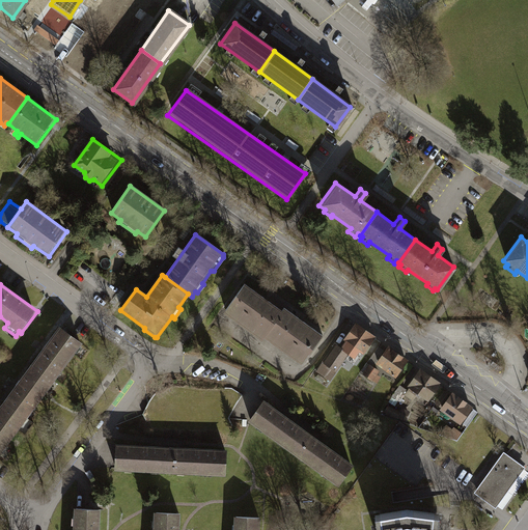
[(259,336),(264,339),(266,336),(282,312),(244,285),(225,312),(230,315),(228,317),(237,324),(239,322),(251,331),(250,333),(258,338),(259,336)]
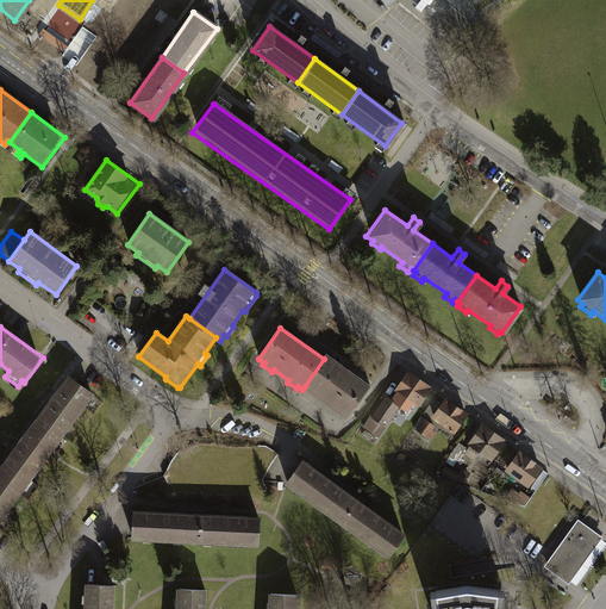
[(343,414),(349,417),(370,386),(326,355),(324,359),(305,386),(311,390),(310,392),(319,399),(320,397),(335,406),(332,409),(342,415),(343,414)]
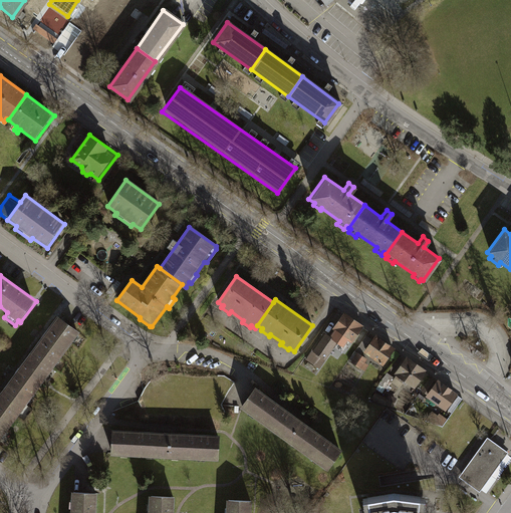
[(333,329),(328,337),(334,341),(333,343),(341,350),(347,341),(349,342),(360,326),(341,313),(331,328),(333,329)]
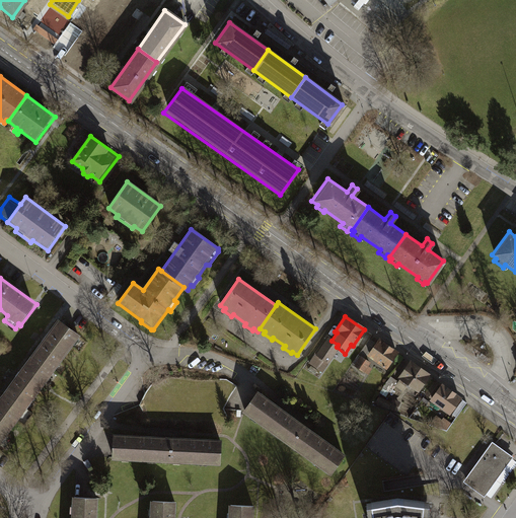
[(32,357),(56,373),(62,365),(59,363),(73,343),(77,346),(82,338),(59,320),(46,338),(45,337),(42,341),(43,343),(32,357)]
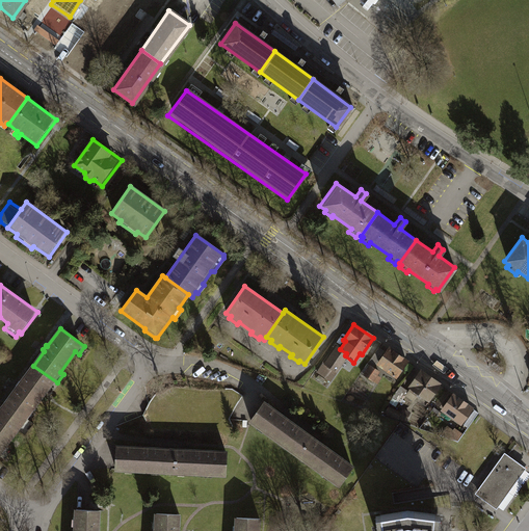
[(340,349),(335,345),(318,370),(329,378),(345,355),(346,353),(340,349)]
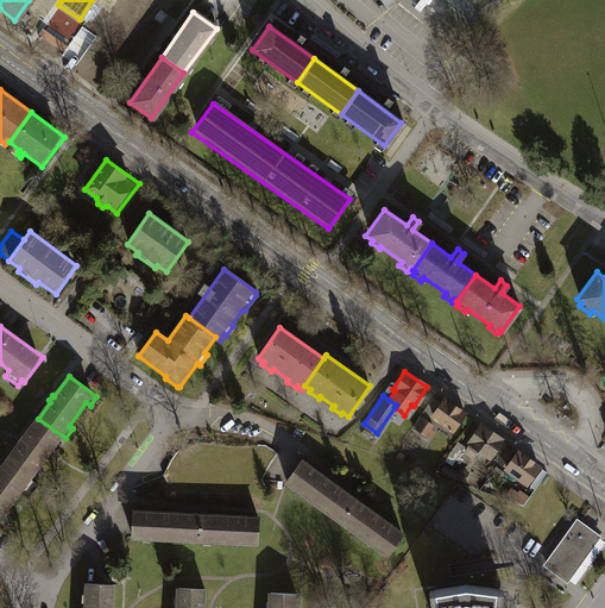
[(443,397),(429,417),(451,431),(464,413),(443,397)]
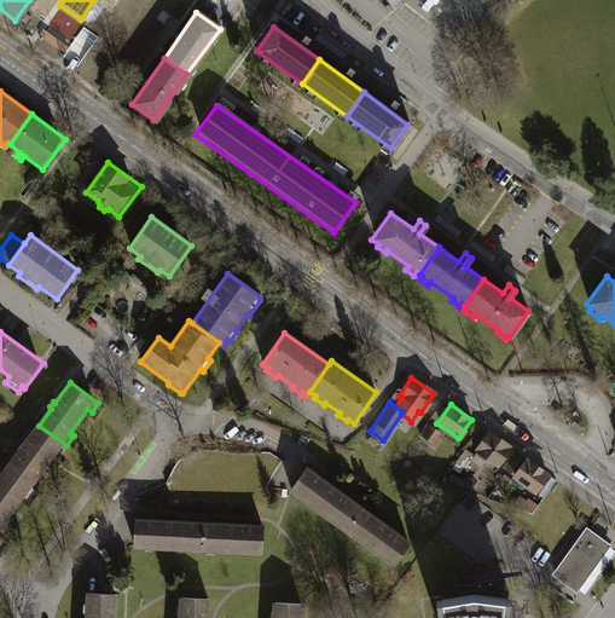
[(7,468),(32,486),(36,489),(42,479),(39,477),(54,455),(58,457),(67,445),(39,426),(23,446),(22,445),(18,450),(19,451),(7,468)]
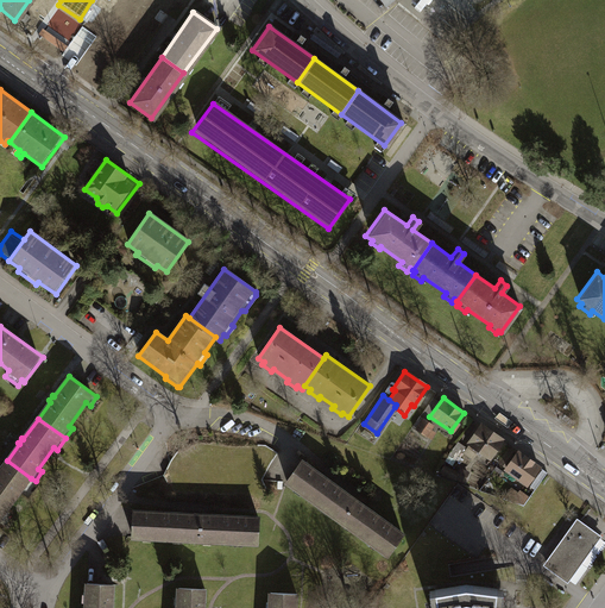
[(429,425),(422,419),(415,430),(423,434),(429,425)]
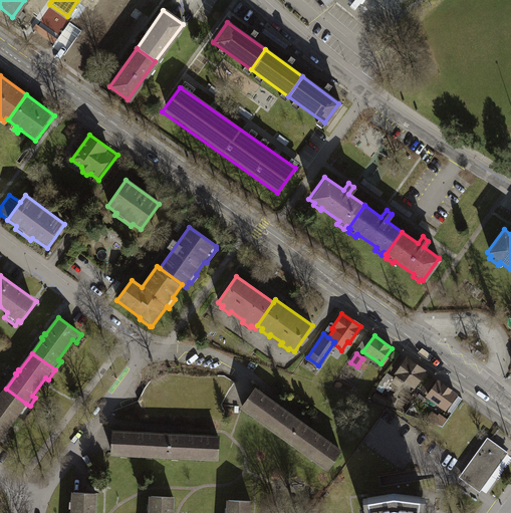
[(407,359),(395,376),(396,377),(392,383),(400,390),(404,383),(414,390),(426,372),(407,359)]
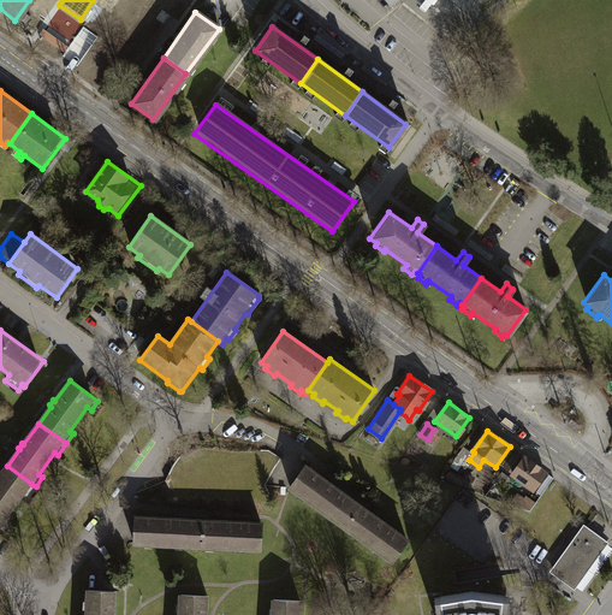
[(471,454),(463,448),(451,466),(458,471),(471,454)]
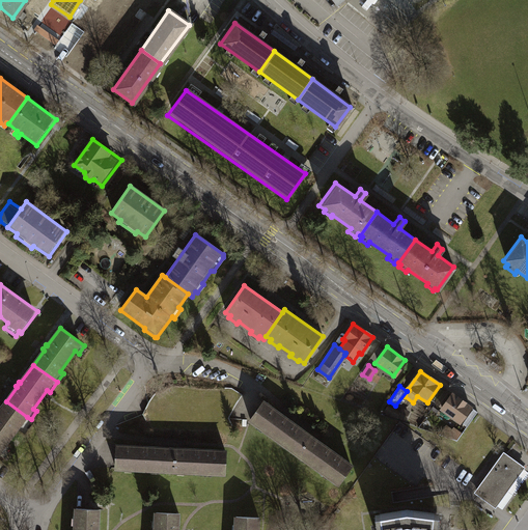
[(450,394),(439,410),(457,423),(469,408),(450,394)]
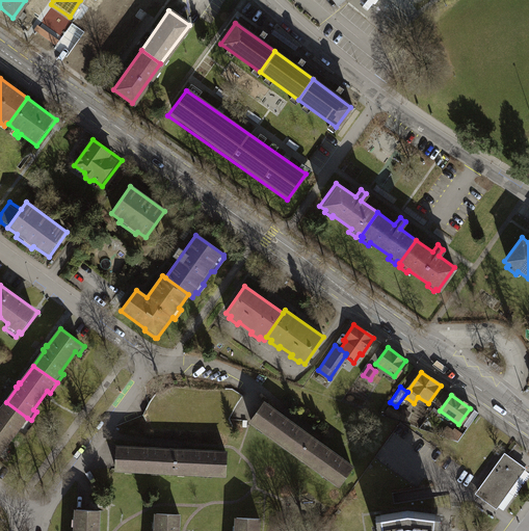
[(329,479),(338,485),(353,465),(266,401),(250,422),(258,427),(256,429),(263,434),(265,432),(280,443),(278,446),(285,451),(287,448),(301,459),(299,460),(307,466),(308,463),(322,475),(320,477),(327,482),(329,479)]
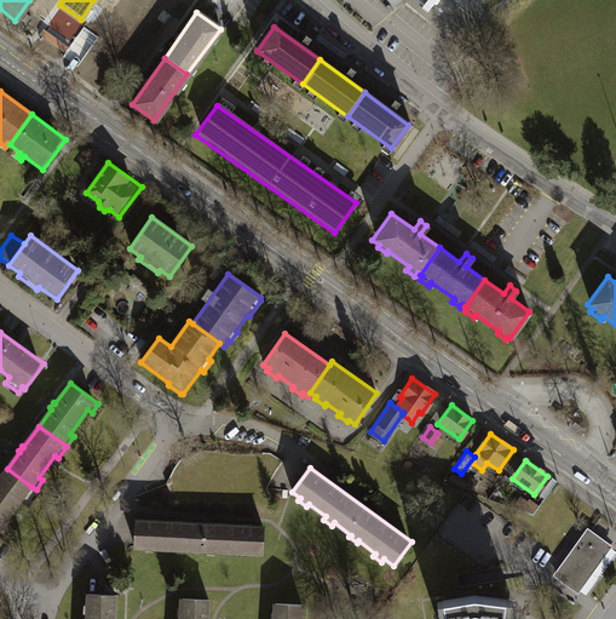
[(0,529),(5,533),(12,523),(7,520),(24,497),(29,500),(36,491),(32,487),(7,469),(0,479),(0,529)]
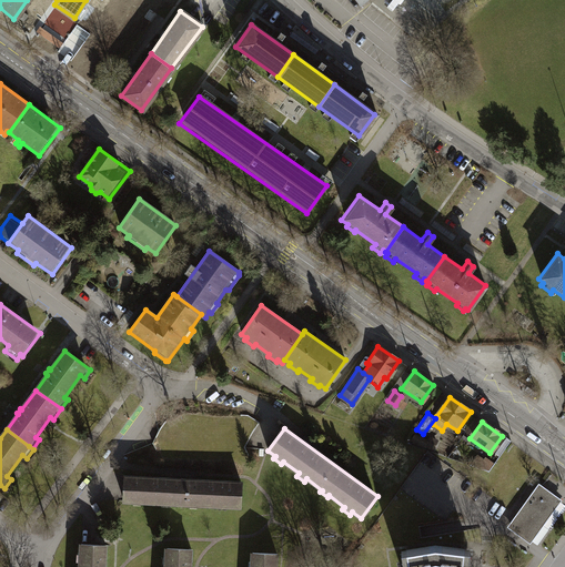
[(433,453),(437,442),(430,438),(427,441),(414,435),(411,442),(433,453)]
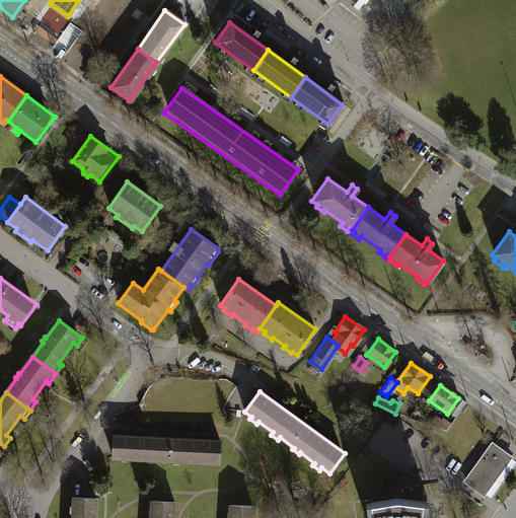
[(440,421),(434,416),(428,425),(444,430),(449,423),(442,419),(440,421)]
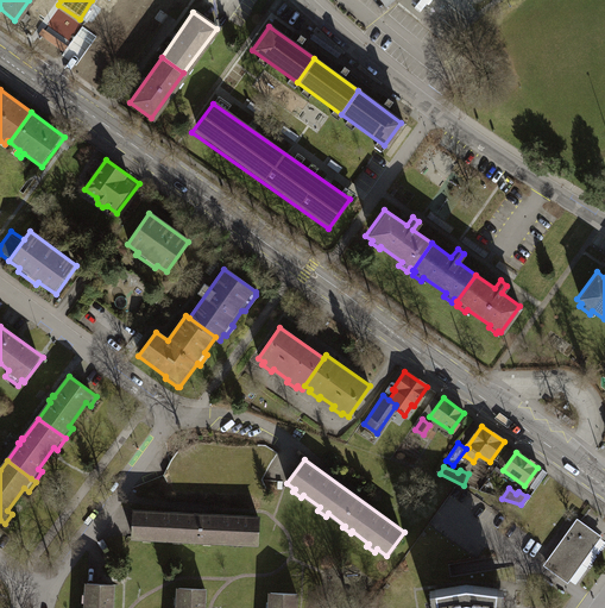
[(245,544),(258,544),(259,516),(132,509),(131,538),(143,539),(143,541),(152,543),(152,539),(172,540),(172,544),(186,545),(186,540),(203,541),(203,545),(213,545),(213,541),(233,543),(233,547),(245,547),(245,544)]
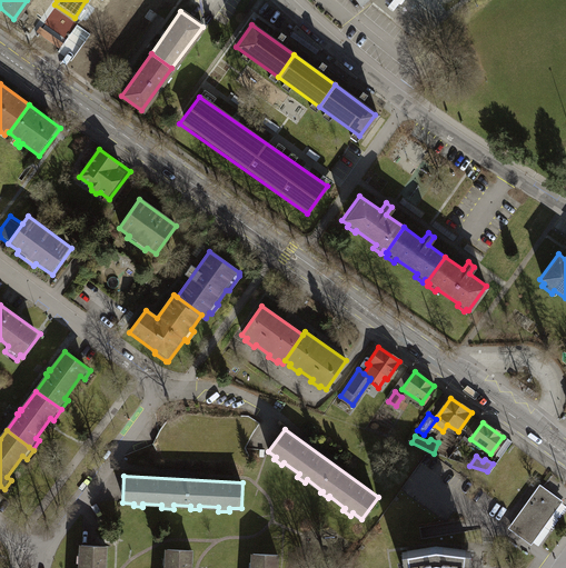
[(508,528),(528,541),(557,500),(537,487),(508,528)]
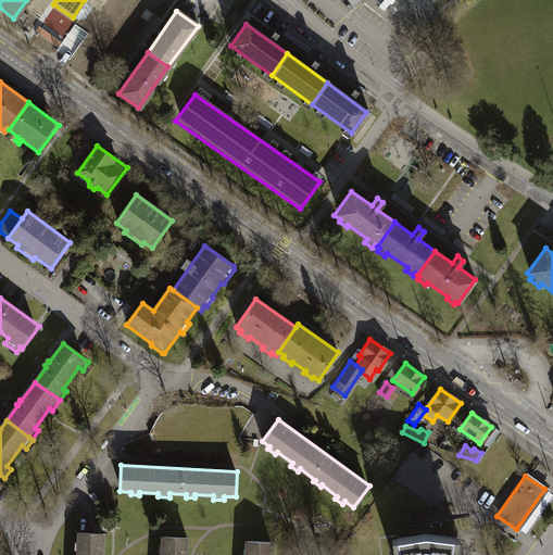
[(104,554),(107,533),(78,531),(78,542),(75,541),(75,550),(77,551),(77,554),(104,554)]
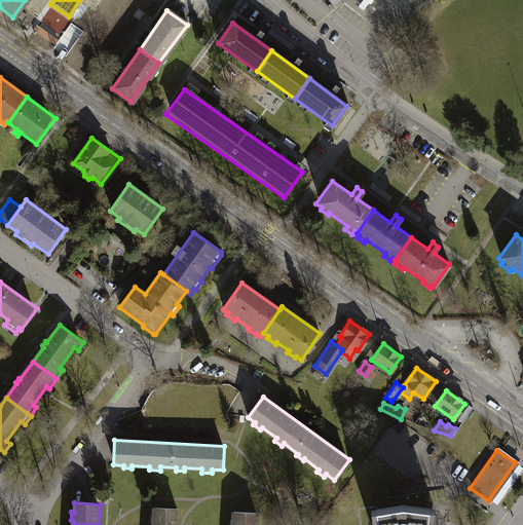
[(377,521),(377,524),(425,524),(427,518),(432,519),(433,509),(401,504),(371,510),(372,521),(377,521)]
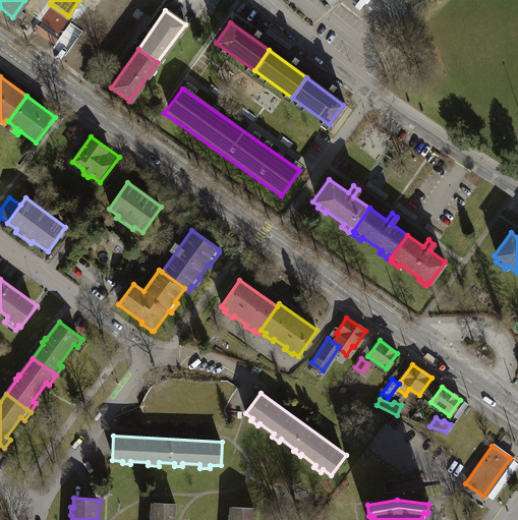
[(176,519),(178,504),(152,502),(152,511),(149,511),(149,519),(151,519),(176,519)]
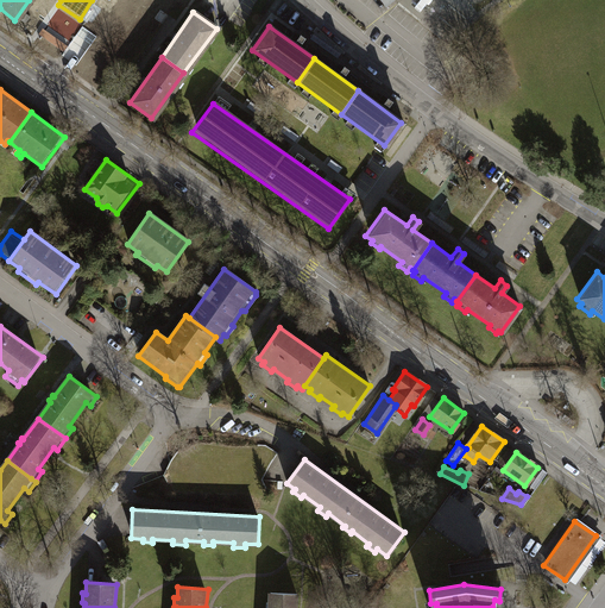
[(296,607),(297,594),(268,593),(268,602),(265,601),(264,607),(296,607)]
